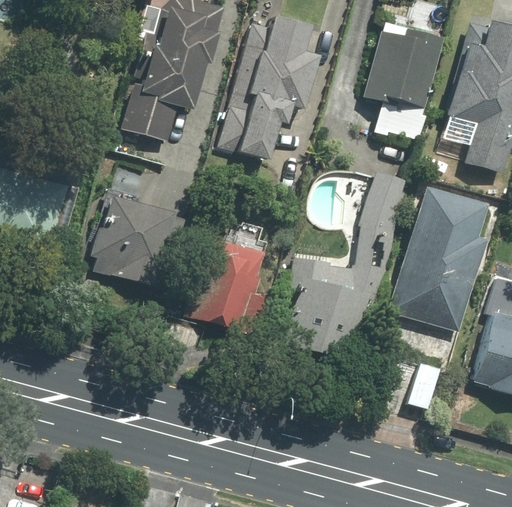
[(223,8),(198,0),(169,0),(127,131),(166,144),(177,109),(189,113),(223,8)]
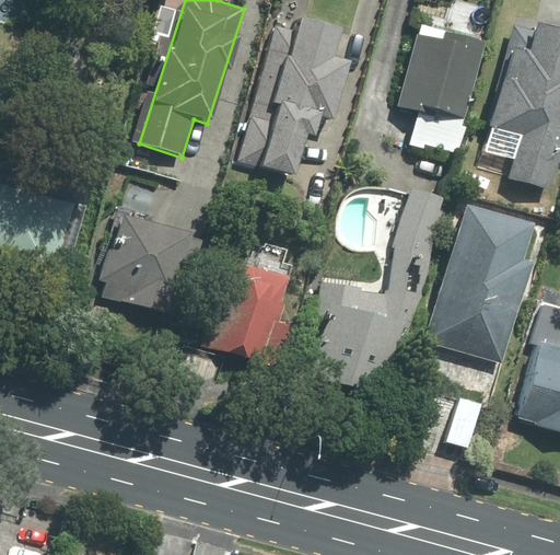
[(305,31),(269,22),(234,159),(293,174),(303,131),(316,135),(321,114),(335,117),(358,29),(310,16),(305,31)]
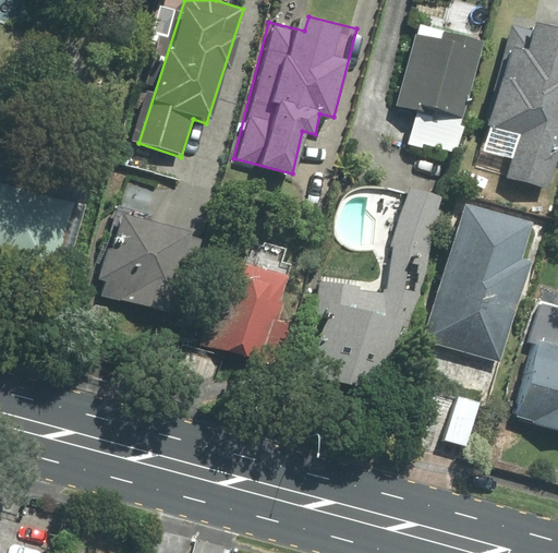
[(477,37),(417,24),(399,106),(415,109),(407,148),(421,152),(415,176),(445,182),(477,37)]
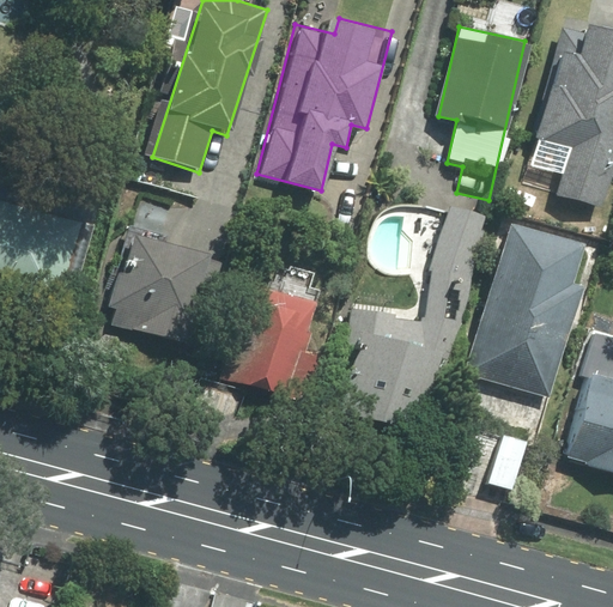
[(612,36),(584,29),(580,49),(557,43),(530,143),(569,152),(556,199),(600,210),(607,181),(612,182),(612,36)]
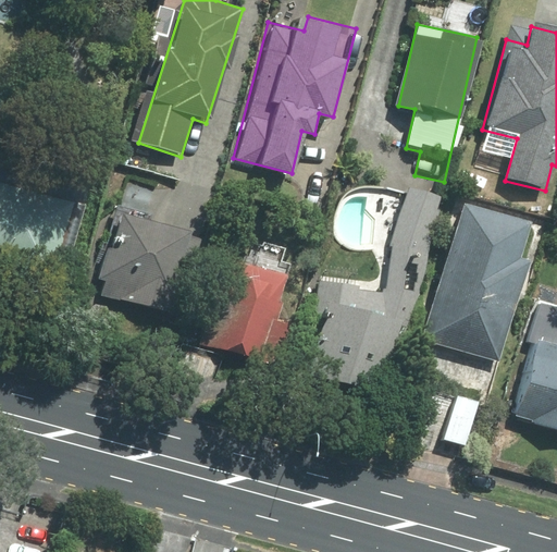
[(108,179),(0,145),(0,264),(74,287),(108,179)]
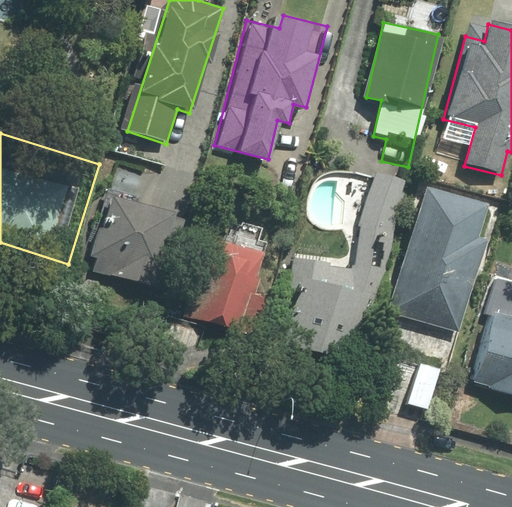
[(407,183),(375,174),(352,265),(384,273),(407,183)]
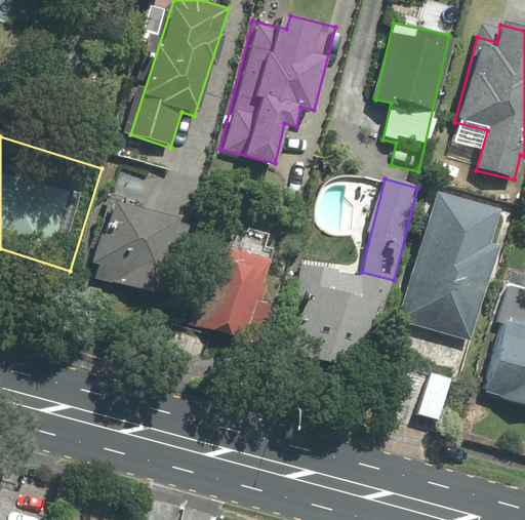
[(185,199),(129,185),(106,278),(161,291),(185,199)]
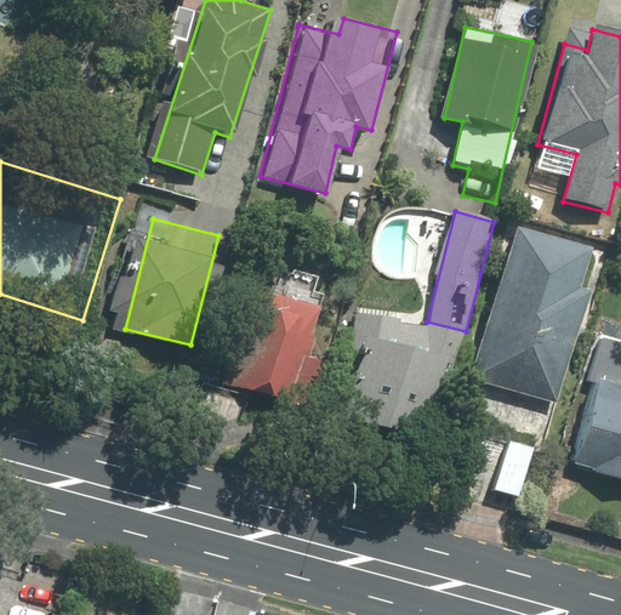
[(607,249),(525,223),(474,379),(554,405),(607,249)]
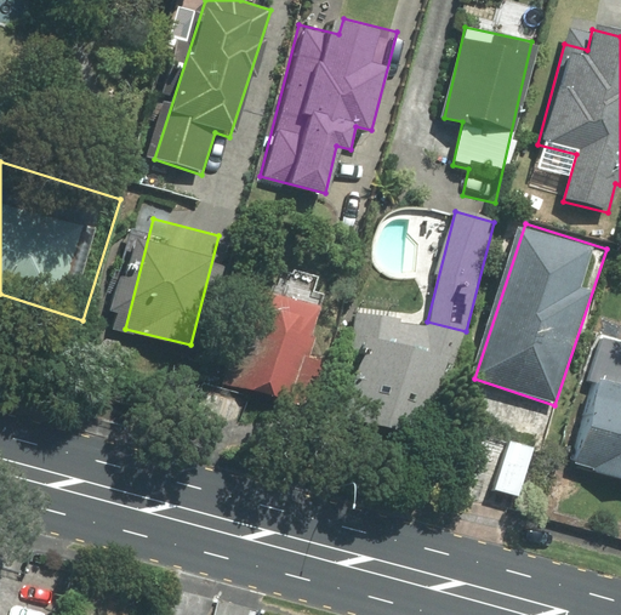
[(325,311),(269,285),(223,382),(294,415),(320,359),(306,352),(325,311)]
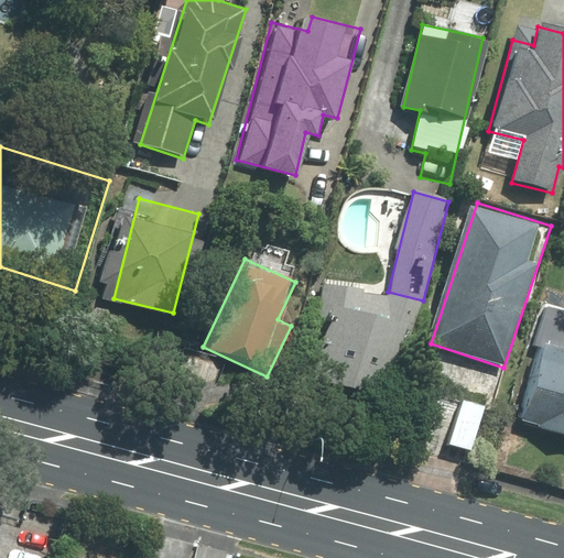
[(404,324),(337,304),(316,371),(383,391),(404,324)]
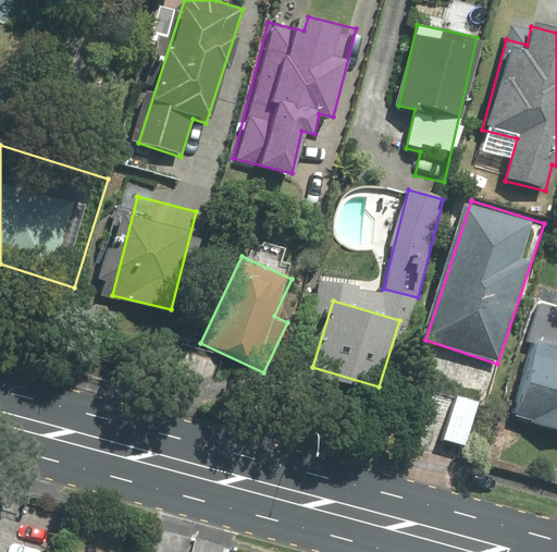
[(556,307),(540,302),(527,344),(534,347),(512,416),(556,429),(556,307)]
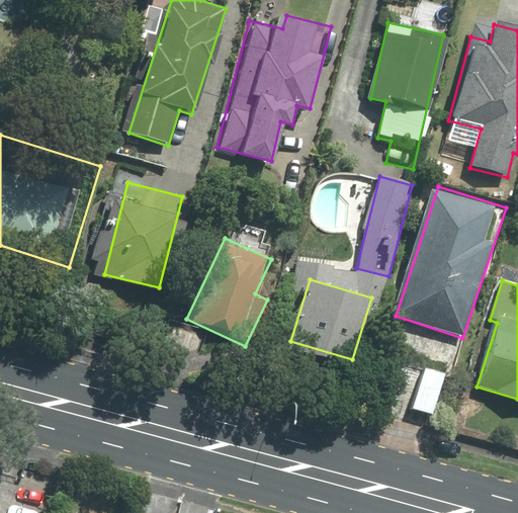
[(445,375),(424,367),(410,406),(431,414),(445,375)]
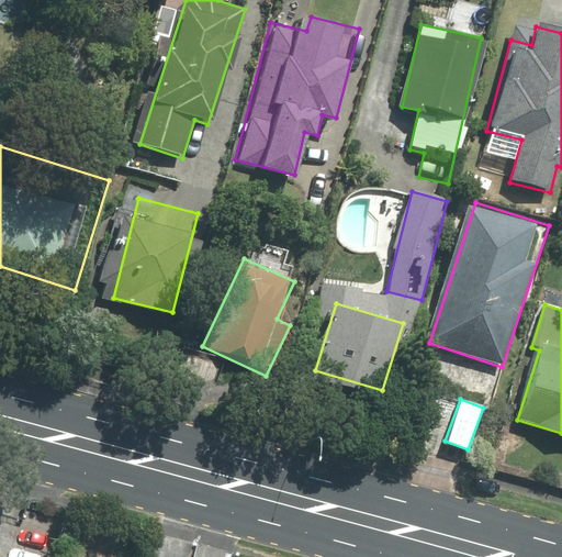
All buildings are outlined.
